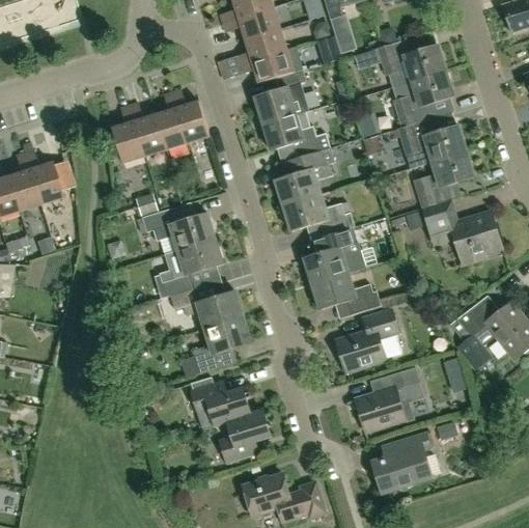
[(273,6),(270,0),(231,0),(234,8),(219,14),(222,23),(273,6)]
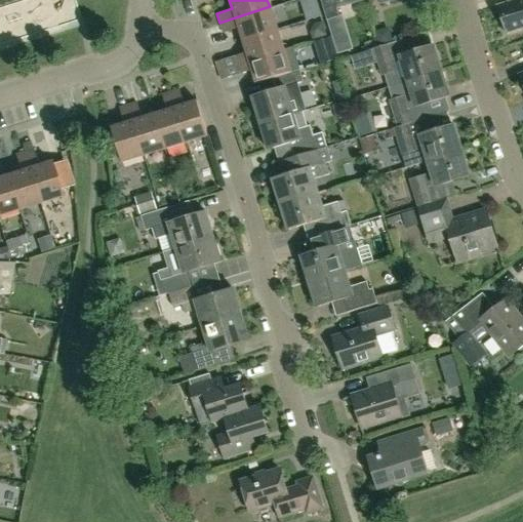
[(319,0),(325,18),(338,14),(336,6),(349,3),(347,0),(319,0)]
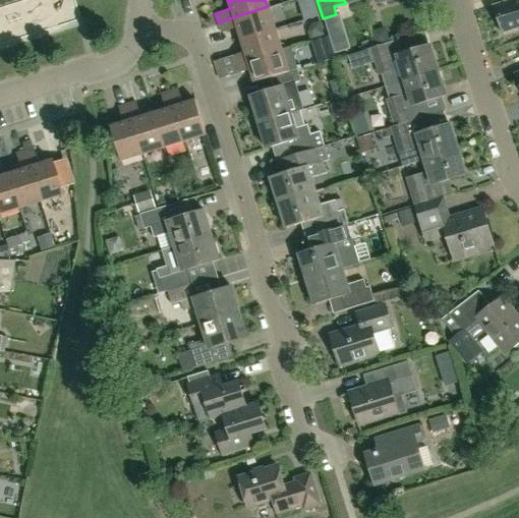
[(518,23),(518,0),(507,0),(494,4),(501,30),(518,23)]
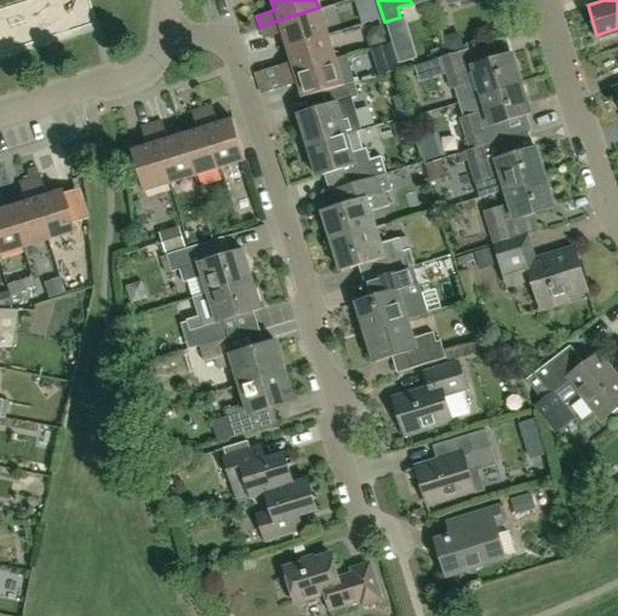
[(326,33),(319,7),(259,27),(262,36),(280,30),(285,46),(326,33)]
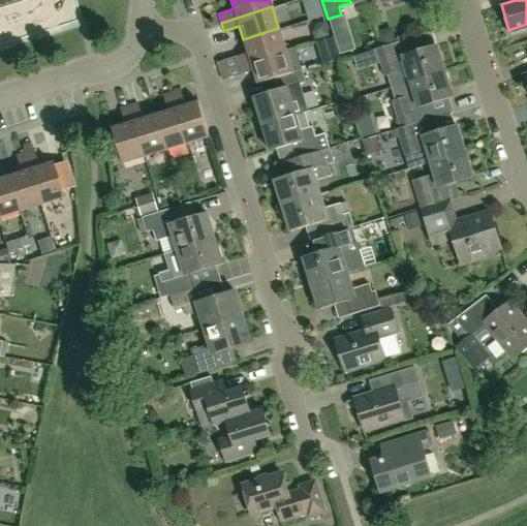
[(343,55),(359,50),(348,17),(334,21),(343,55)]
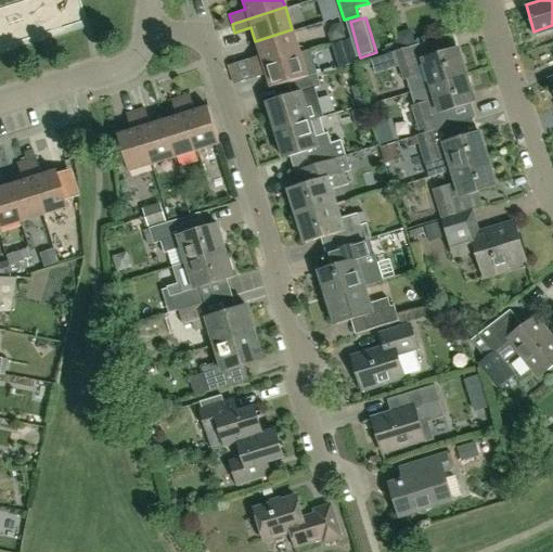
[(229,73),(309,49),(309,48),(298,50),(292,29),(255,41),(259,53),(227,63),(229,73)]
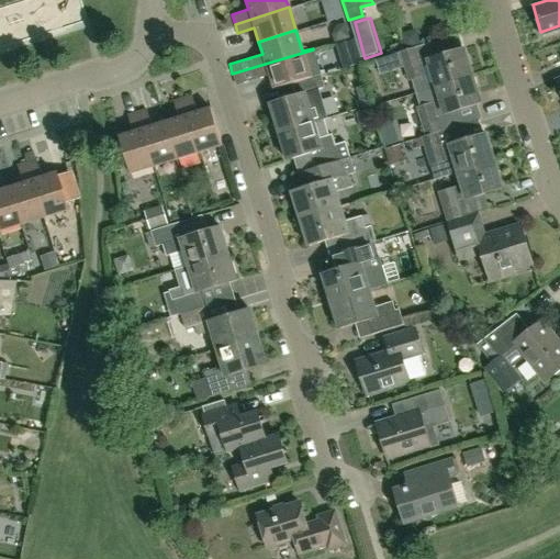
[(432,41),(400,51),(409,79),(421,75),(425,88),(471,74),(462,47),(436,55),(432,41)]
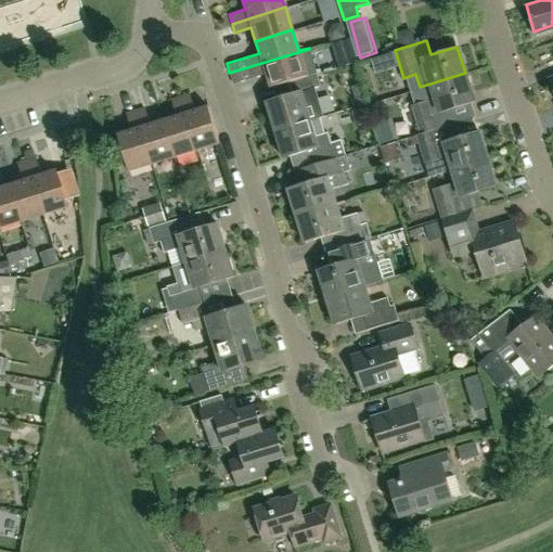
[(317,72),(309,49),(229,73),(232,82),(265,72),(269,86),(286,80),(314,72),(317,72)]
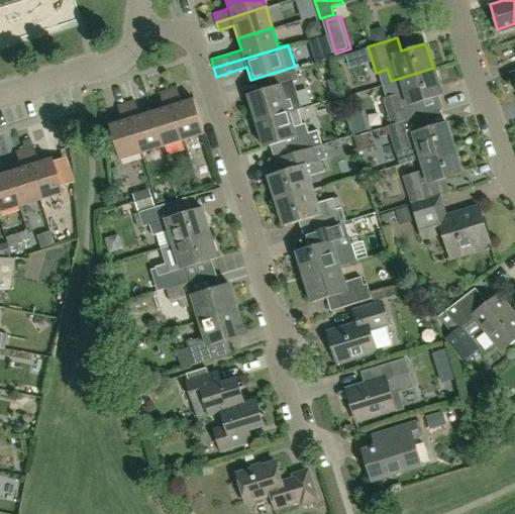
[(298,107),(290,81),(297,79),(293,67),(267,75),(270,87),(246,94),(254,121),(288,111),(298,107)]
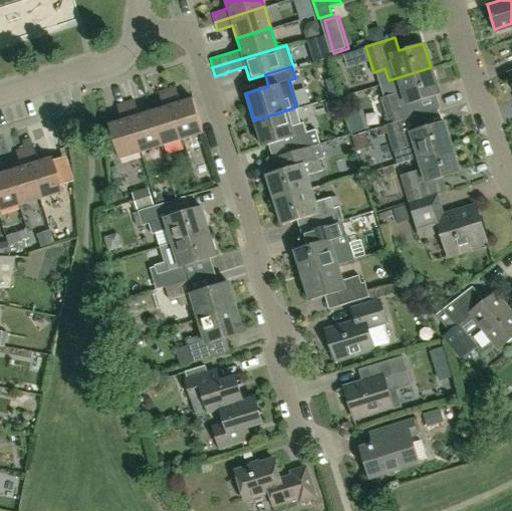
[(438,92),(431,67),(389,80),(389,81),(398,79),(401,89),(380,96),(389,121),(418,113),(414,99),(438,92)]
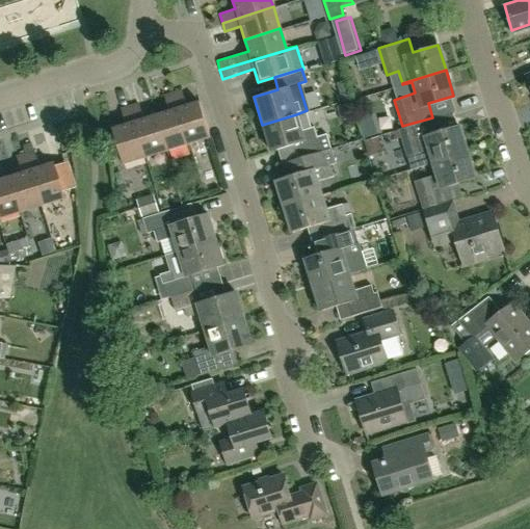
[(180,88),(170,91),(187,142),(209,136),(197,100),(185,104),(180,88)]
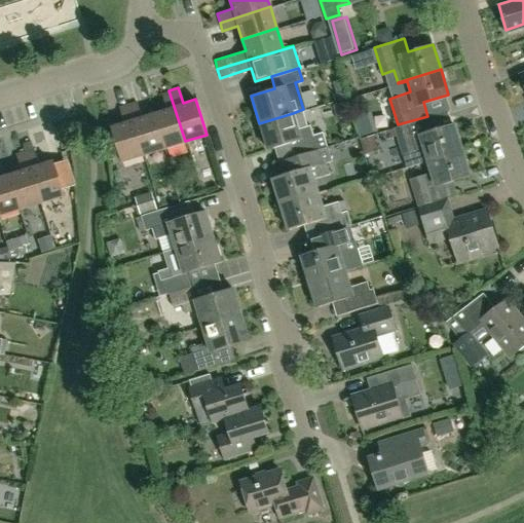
[(185,141),(169,90),(160,94),(164,109),(152,112),(163,148),(185,141)]
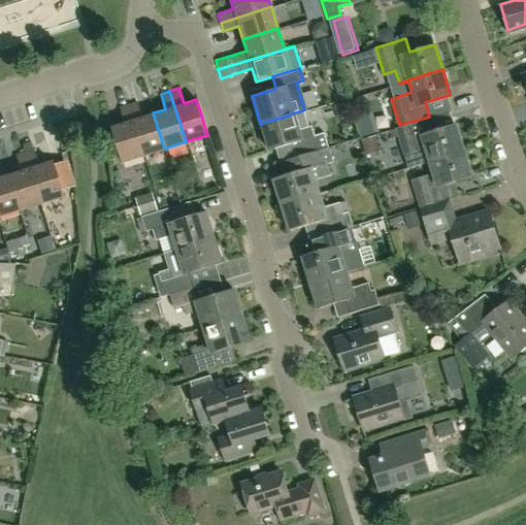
[(164,149),(153,112),(140,117),(135,101),(127,104),(142,155),(164,149)]
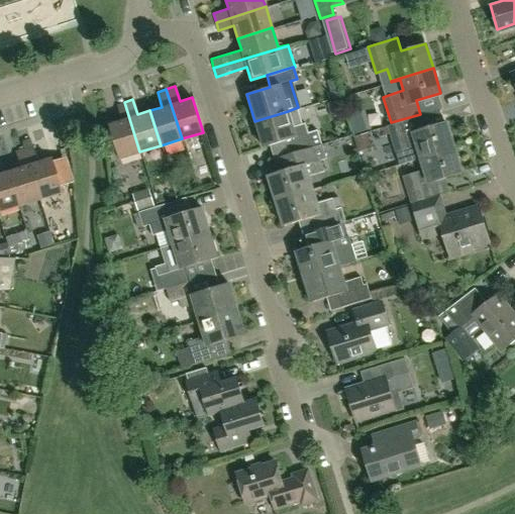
[(139,151),(124,102),(115,105),(120,120),(108,124),(118,159),(139,151)]
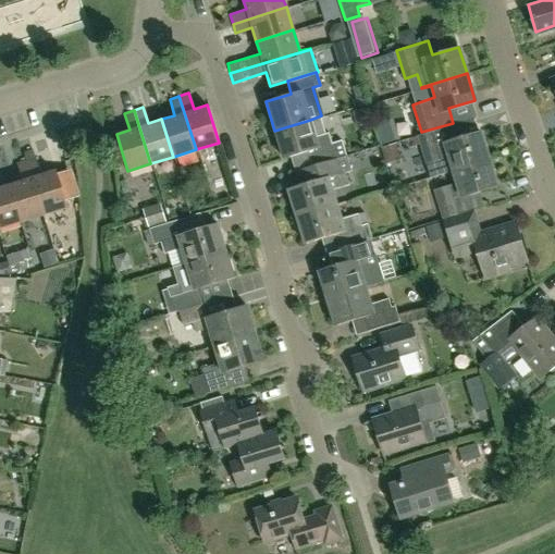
[(345,155),(341,138),(330,142),(327,131),(315,135),(310,120),(274,131),(283,157),(308,149),(312,164),(316,163),(345,155)]
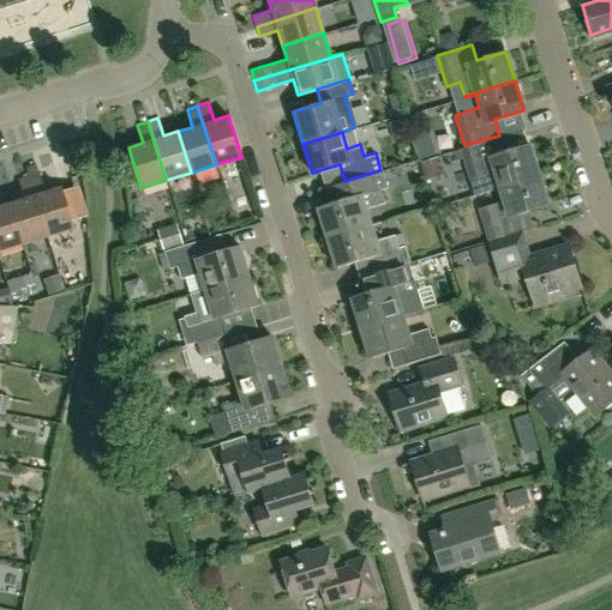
[(538,173),(529,144),(499,152),(495,137),(465,145),(460,148),(474,193),(499,185),(538,173)]
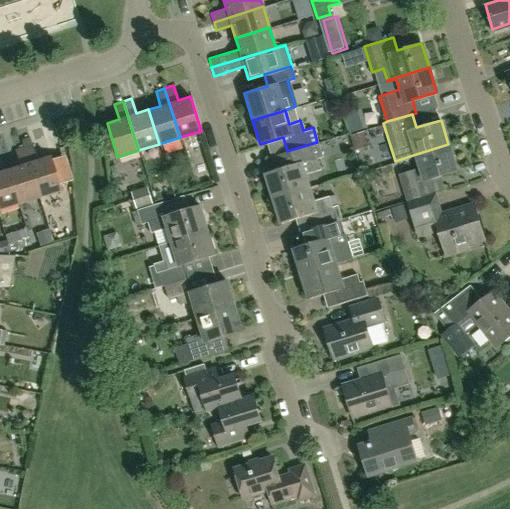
[(290,150),(287,151),(271,156),(275,169),(264,172),(272,197),(308,186),(304,172),(319,168),(316,157),(321,155),(317,142),(290,150)]
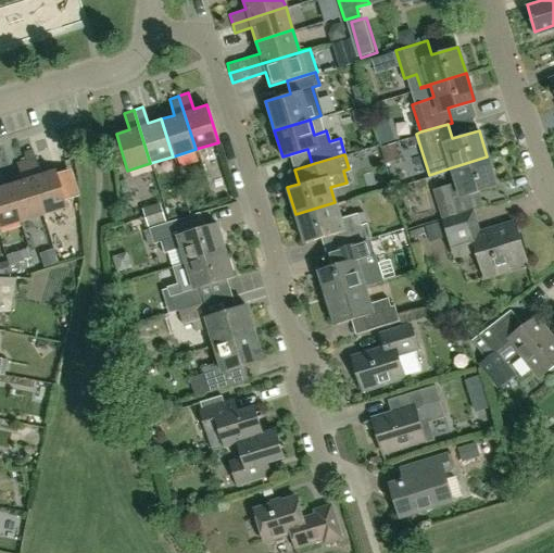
[(33,156),(23,160),(40,213),(63,206),(51,168),(38,173),(33,156)]
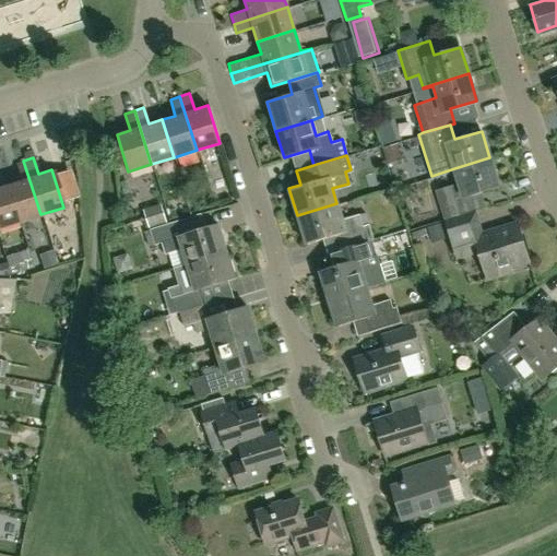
[(498,185),(489,157),(454,168),(458,182),(436,189),(445,217),(476,208),(472,193),(498,185)]
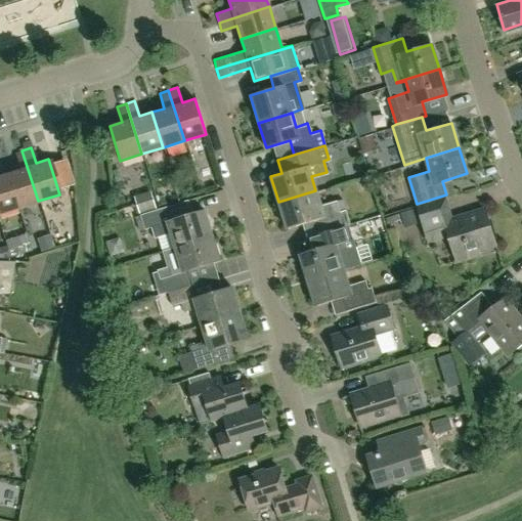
[(38,201),(22,150),(13,154),(18,169),(6,172),(16,208),(38,201)]
